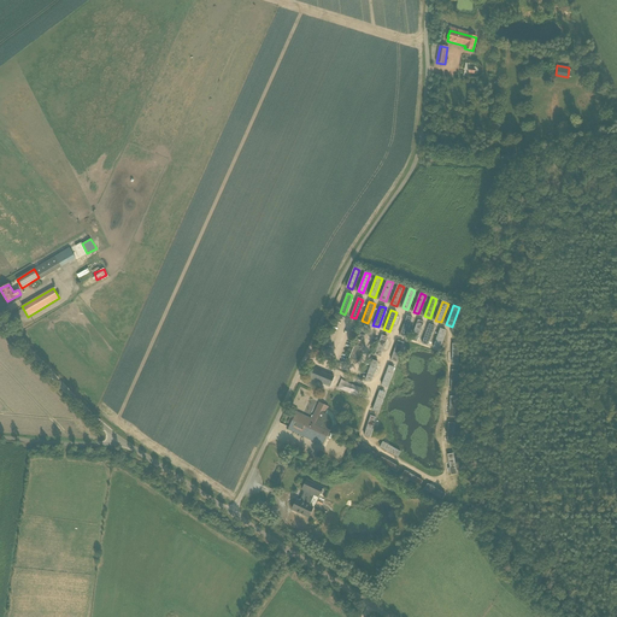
[(413,318),(407,316),(400,335),(406,338),(413,318)]
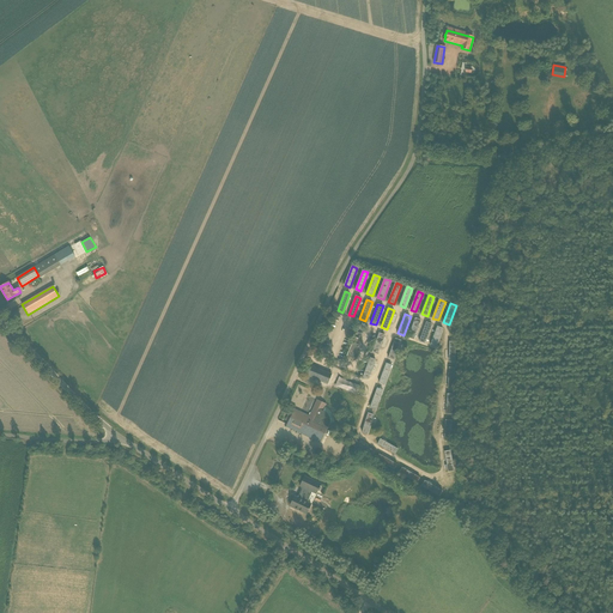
[(327,343),(343,350),(353,327),(338,319),(327,343)]
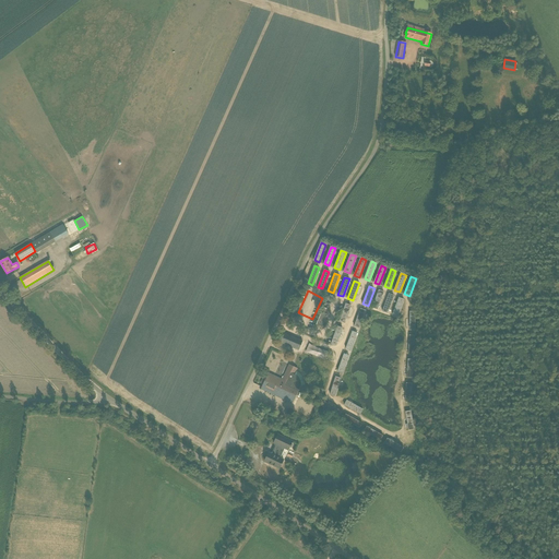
[(384,293),(380,290),(373,308),(378,310),(384,293)]
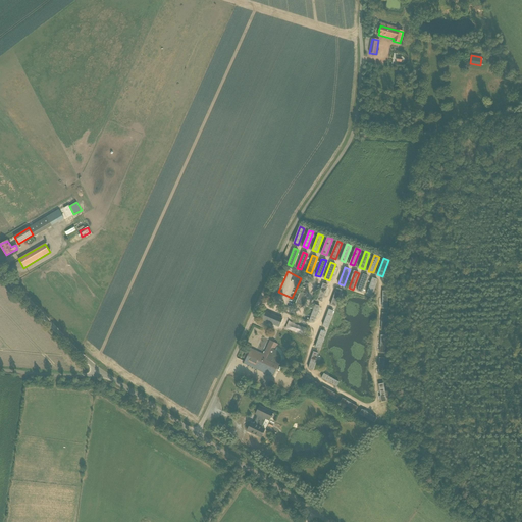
[(368,276),(364,274),(358,291),(362,293),(368,276)]
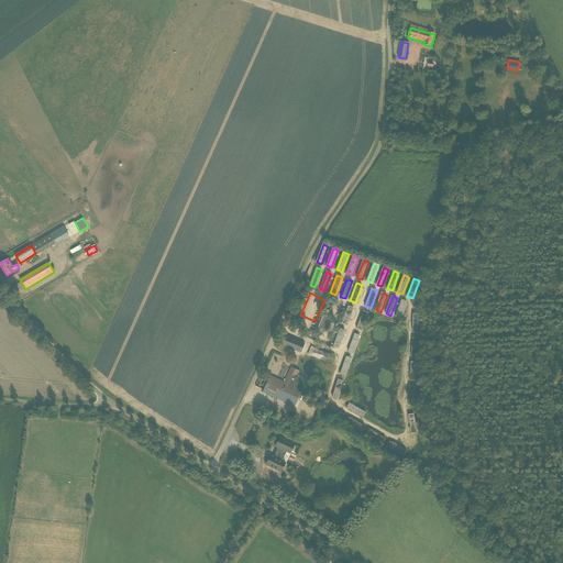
[(407,302),(403,300),(396,318),(400,319),(407,302)]
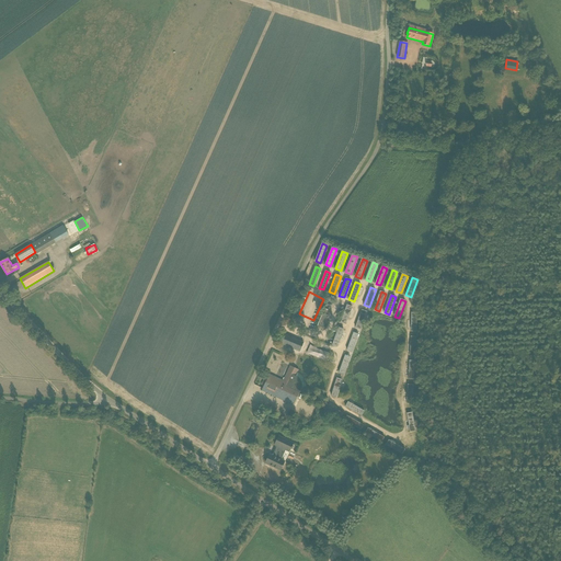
[(351,306),(346,304),(340,321),(344,323),(351,306)]
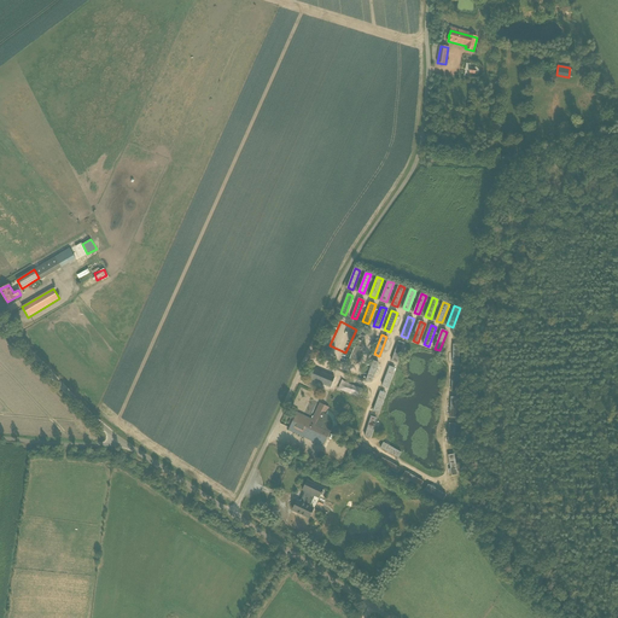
[(404,344),(398,342),(391,361),(397,362),(404,344)]
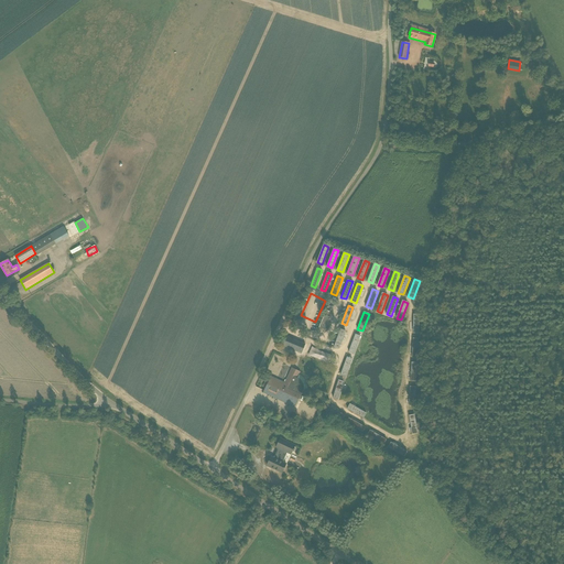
[(320,328),(324,331),(329,318),(325,316),(320,328)]
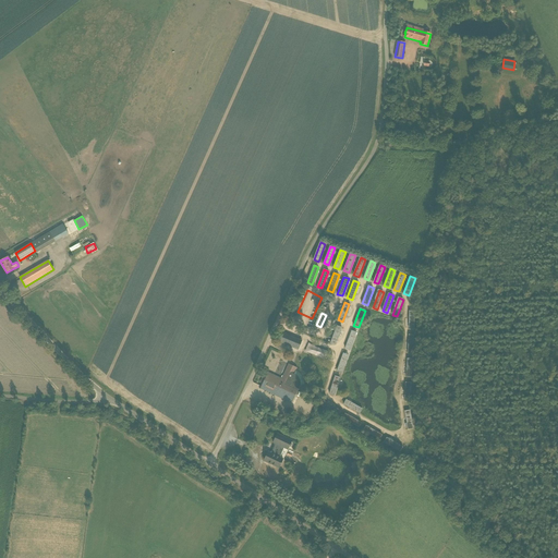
[(340,327),(336,325),(329,342),(334,344),(340,327)]
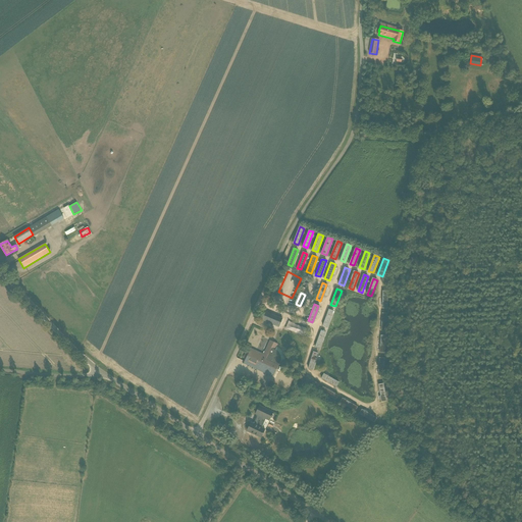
[(333,311),(328,309),(322,325),(327,327),(333,311)]
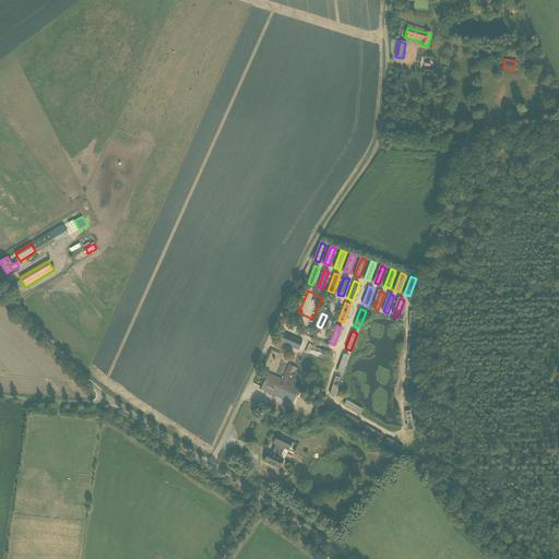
[(302,341),(289,335),(280,332),(276,341),(278,342),(298,351),(299,349),(302,341)]
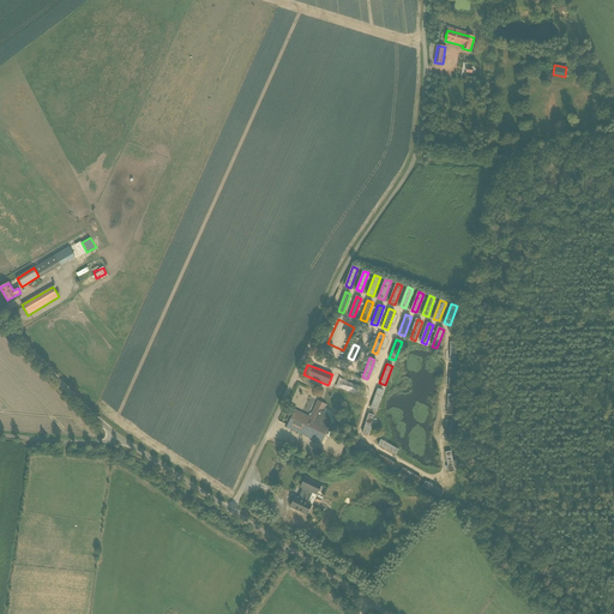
[(383,391),(378,389),(371,408),(375,410),(383,391)]
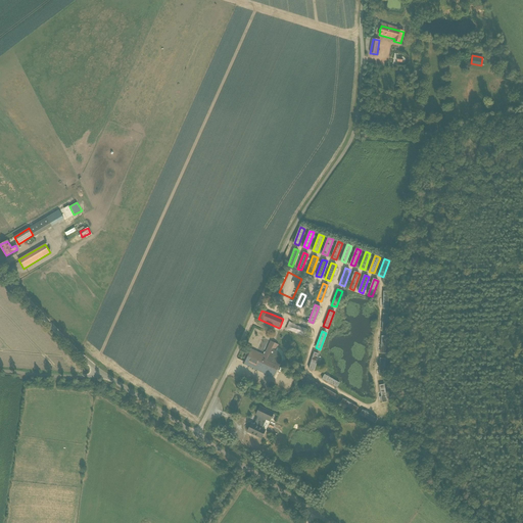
[(251,349),(244,364),(274,378),(280,365),(281,362),(281,360),(281,358),(281,355),(280,354),(279,353),(278,352),(277,351),(274,349),(277,344),(277,343),(271,341),(264,355),(251,349)]
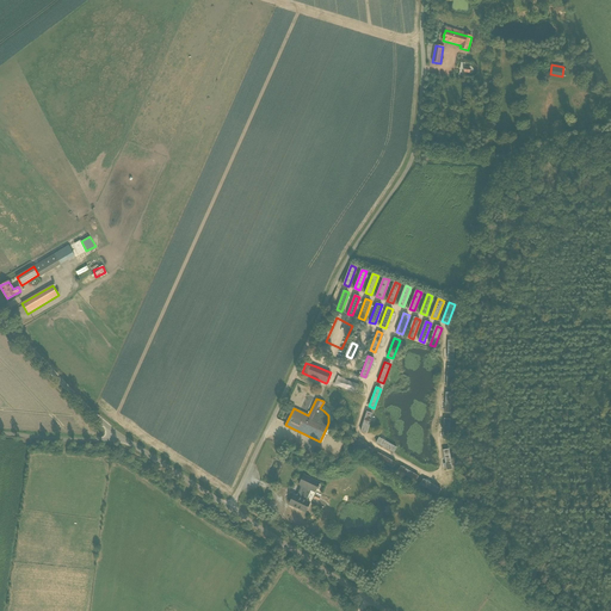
[(371,413),(366,412),(359,430),(364,432),(371,413)]
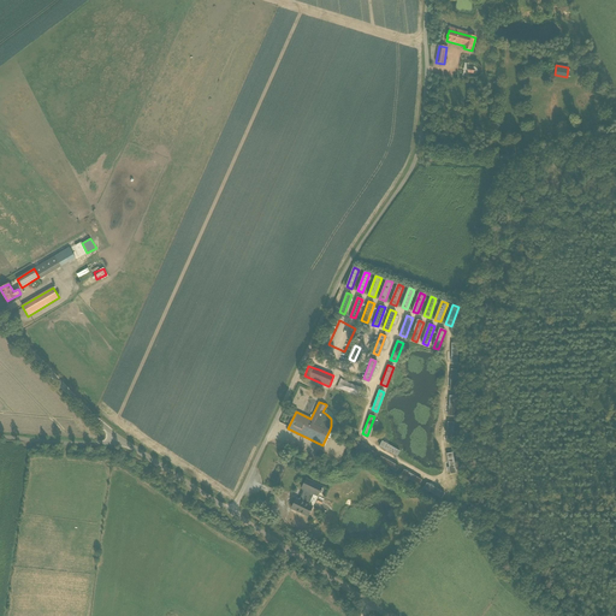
[(385,421),(380,419),(373,438),(378,440),(385,421)]
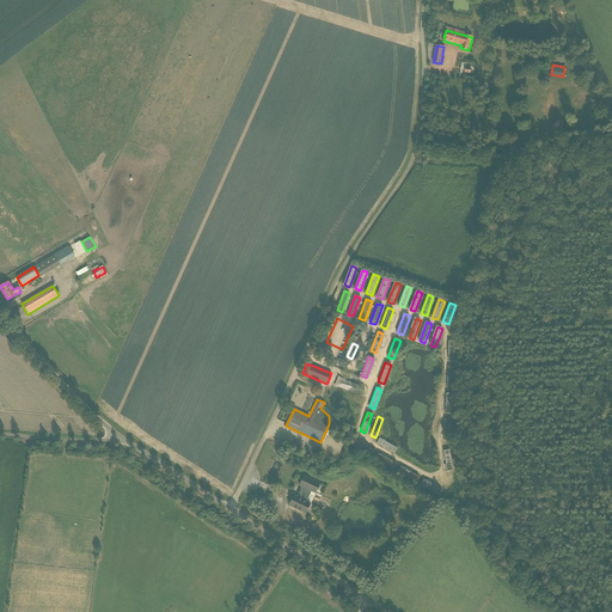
[(396,453),(398,448),(380,438),(377,444),(396,453)]
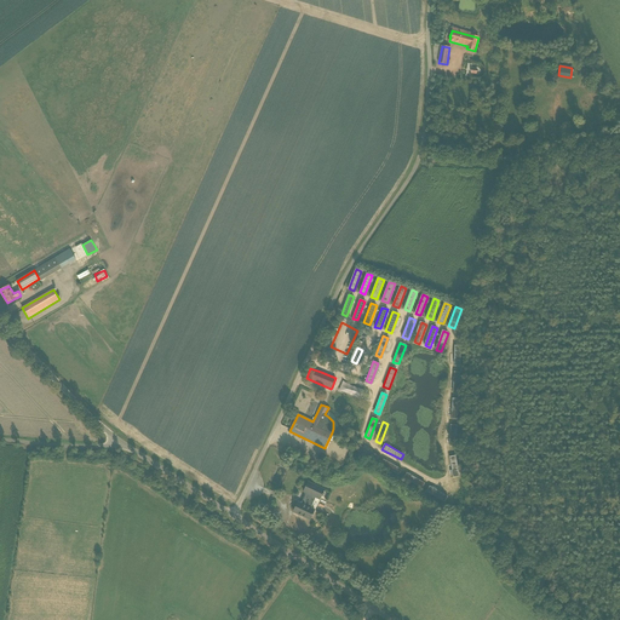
[(361,446),(357,452),(375,461),(378,457),(361,446)]
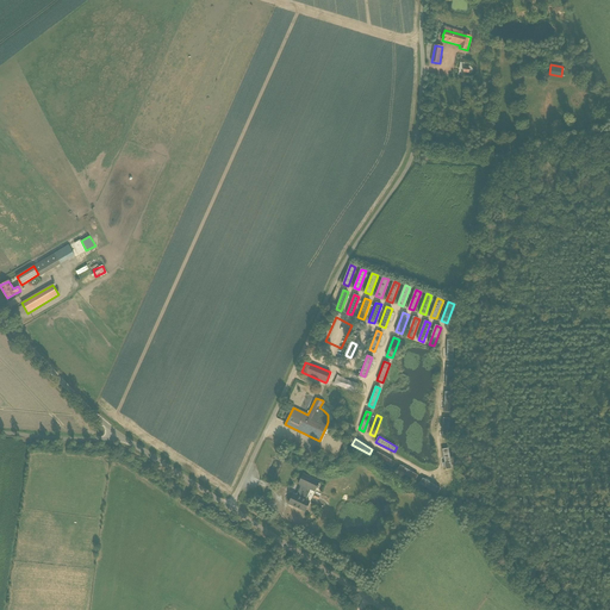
[(448,448),(442,450),(447,470),(453,468),(448,448)]
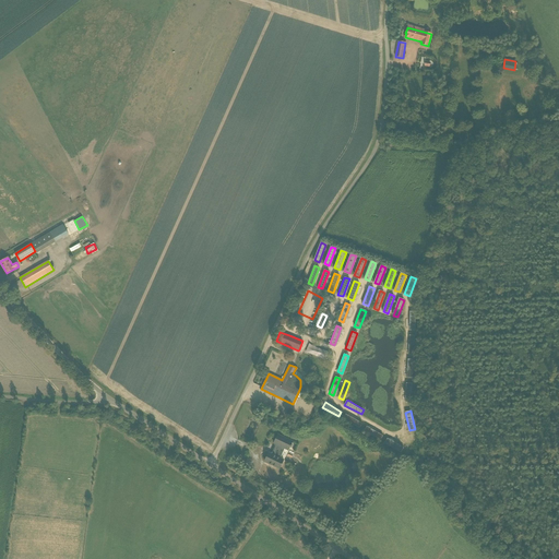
[(346,415),(343,419),(359,428),(361,424),(346,415)]
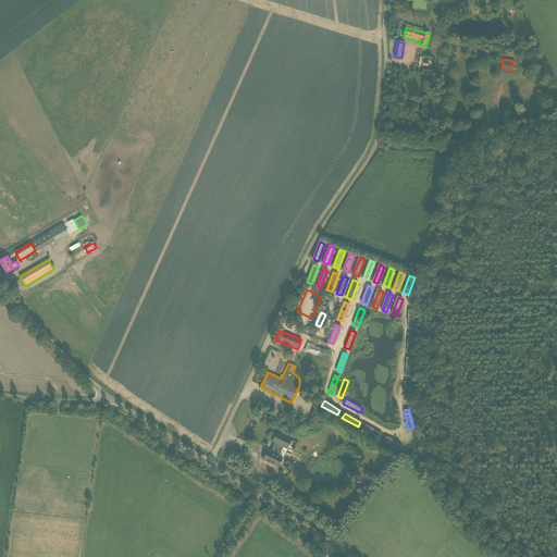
[(366,425),(362,430),(379,438),(381,434),(366,425)]
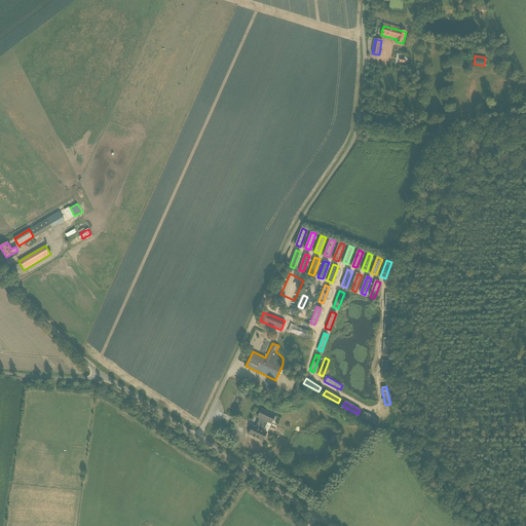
[(267,422),(271,424),(275,416),(261,409),(258,417),(260,418),(255,427),(253,426),(249,434),(263,441),(267,433),(264,430),(267,422)]
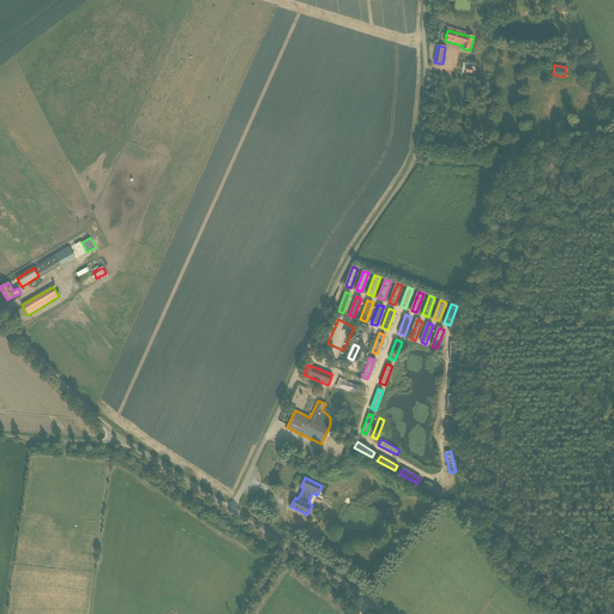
[(426,482),(422,487),(440,498),(443,492),(426,482)]
